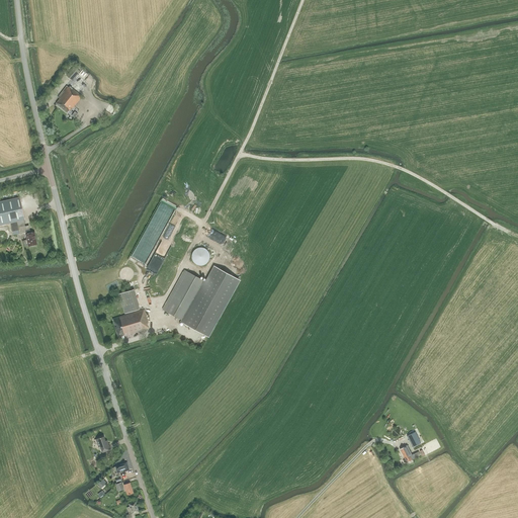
[(80,71),(75,67),(67,76),(72,80),(80,71)]
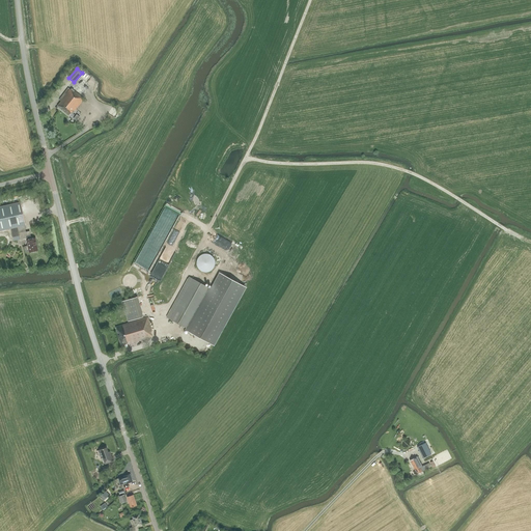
[(74,91),(68,88),(59,100),(61,102),(57,106),(70,115),(73,111),(74,112),(84,99),(74,91)]
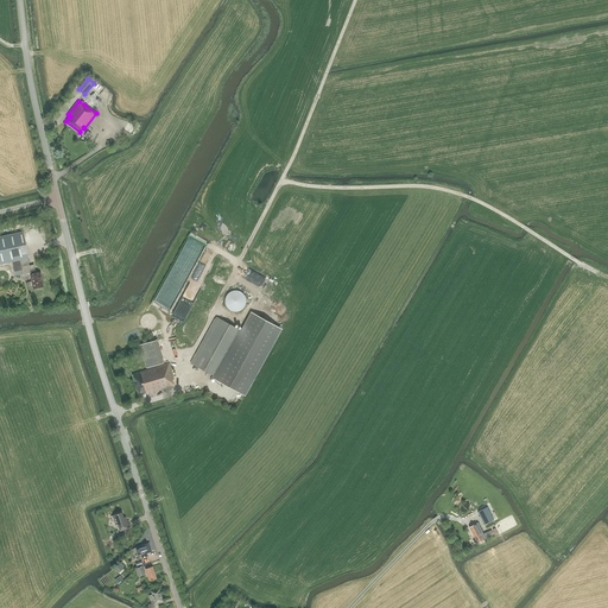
[(31,272),(31,273),(31,274),(32,280),(29,282),(27,283),(29,289),(30,289),(33,289),(44,286),(40,272),(36,274),(33,265),(30,266),(27,258),(29,258),(23,232),(0,236),(0,264),(12,261),(13,265),(16,276),(23,273),(23,274),(31,272)]
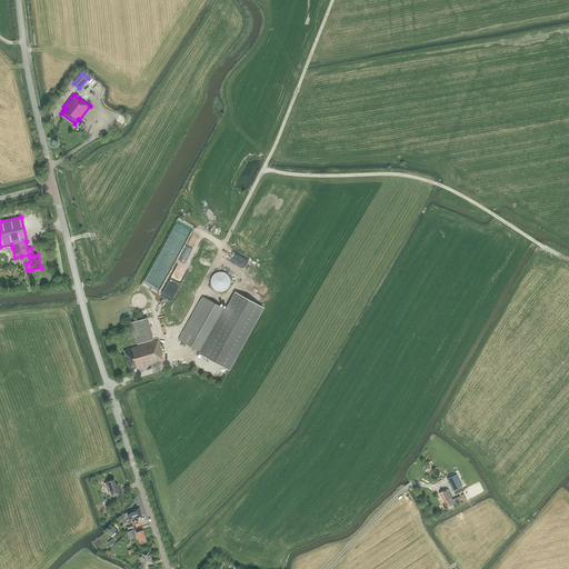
[(153,268),(146,285),(161,292),(169,276),(153,268)]
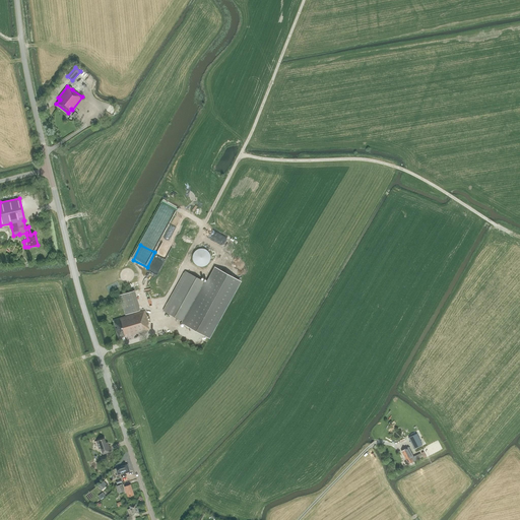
[(201,249),(200,249),(199,249),(198,249),(197,250),(196,251),(195,251),(195,252),(194,252),(194,253),(193,254),(193,255),(193,256),(193,257),(193,258),(193,259),(193,260),(193,261),(194,262),(195,263),(195,264),(196,264),(197,265),(198,266),(199,266),(200,266),(201,266),(202,266),(203,266),(204,266),(205,266),(206,265),(207,264),(208,264),(208,263),(209,262),(209,261),(210,261),(210,260),(210,259),(210,258),(210,257),(210,256),(210,255),(209,254),(209,253),(209,252),(208,252),(207,251),(207,250),(206,250),(205,250),(204,249),(203,249),(202,249),(201,249)]
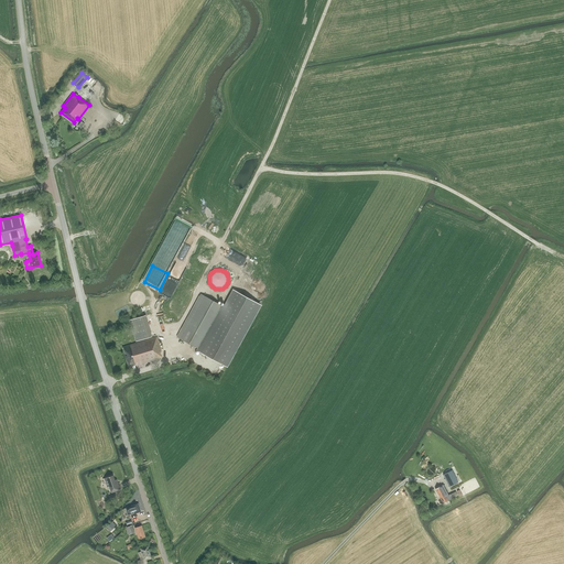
[(198,348),(197,350),(227,367),(261,305),(234,290),(225,307),(201,294),(177,337),(198,348)]
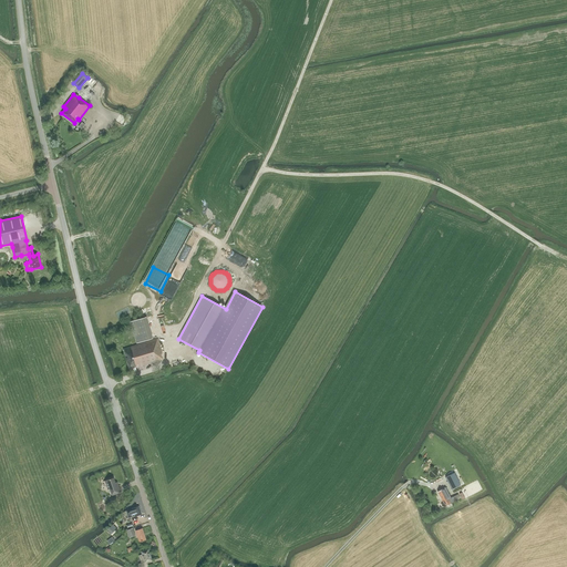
[(120,318),(133,312),(130,307),(117,312),(120,318)]
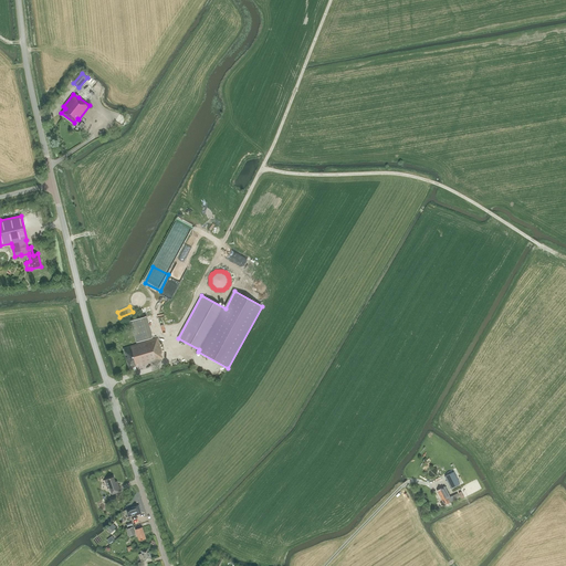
[(130,321),(136,343),(153,338),(146,316),(130,321)]
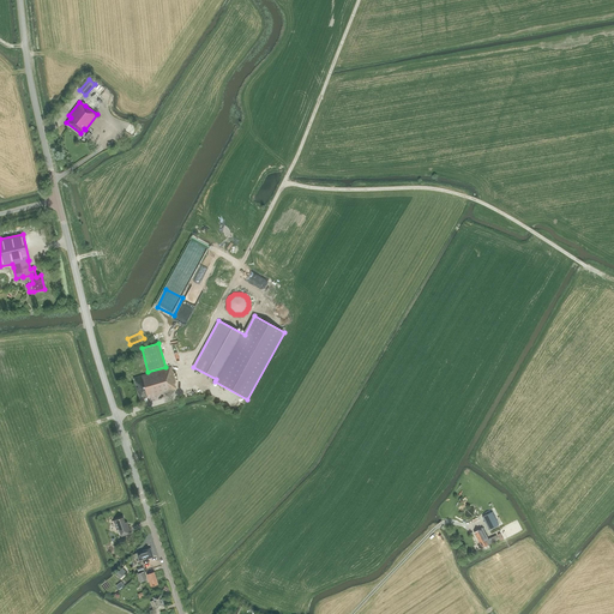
[(170,367),(163,369),(133,378),(140,399),(154,395),(154,396),(176,390),(174,384),(175,383),(170,367)]
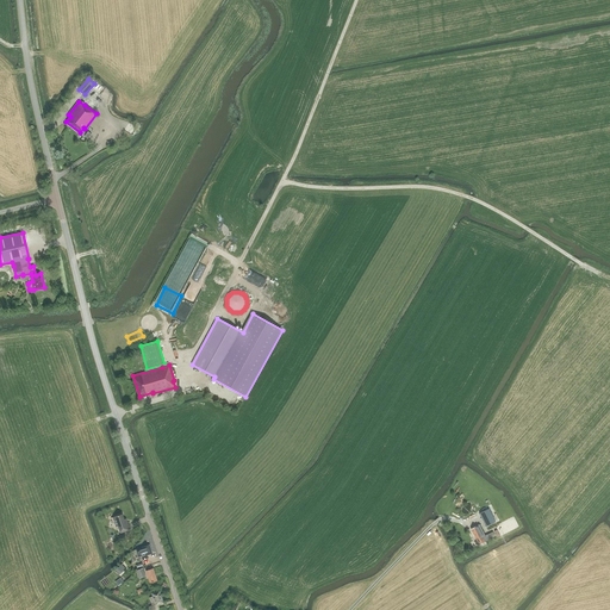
[(496,522),(489,509),(479,514),(486,527),(496,522)]
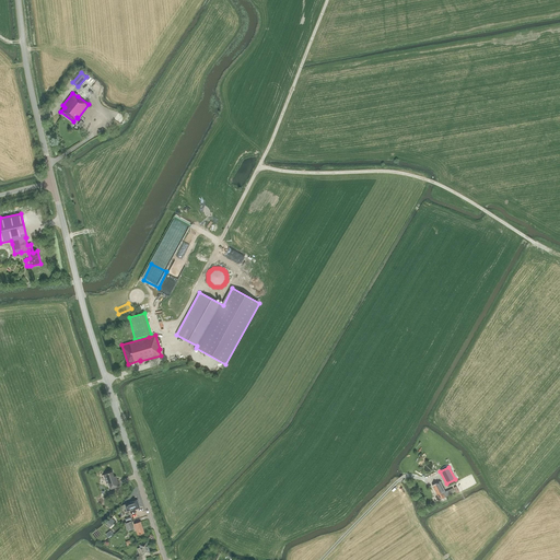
[(111,490),(119,487),(116,478),(114,479),(112,471),(103,475),(106,483),(108,482),(111,490)]
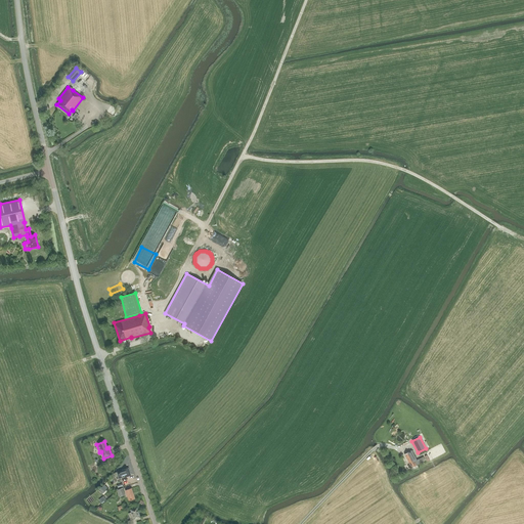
[(417,460),(411,450),(404,454),(411,468),(419,464),(425,461),(423,456),(417,460)]
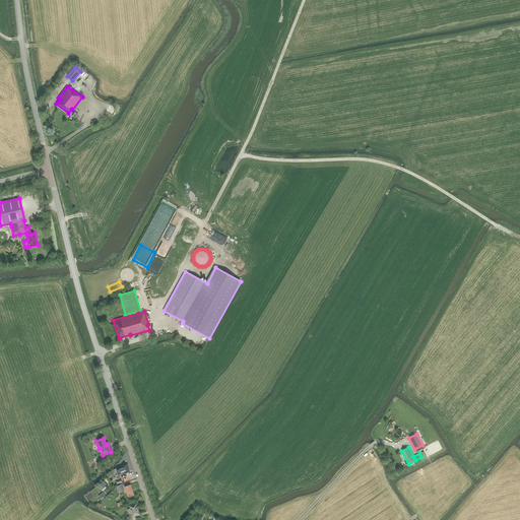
[(118,467),(116,468),(118,474),(124,472),(124,473),(125,473),(130,471),(128,464),(118,467)]
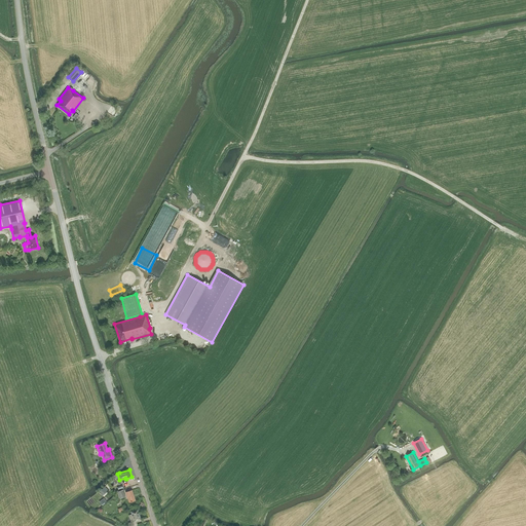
[(105,487),(100,491),(103,495),(109,491),(105,487)]
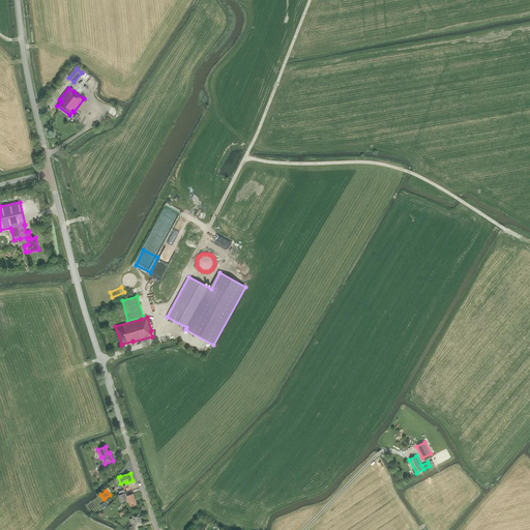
[(130,506),(137,504),(134,494),(127,496),(130,506)]
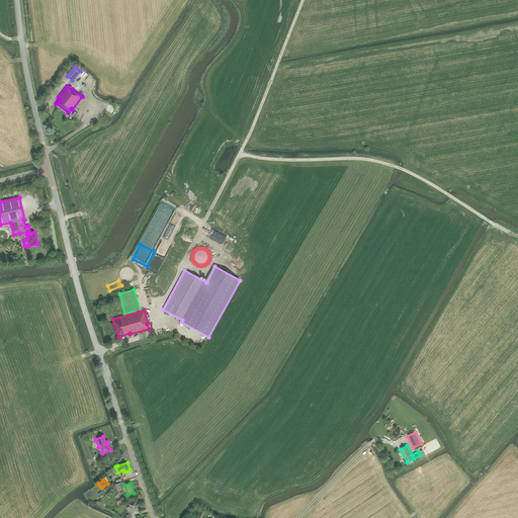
[(139,512),(136,502),(128,504),(130,507),(126,508),(128,514),(126,515),(126,517),(131,517),(134,517),(133,514),(139,512)]
